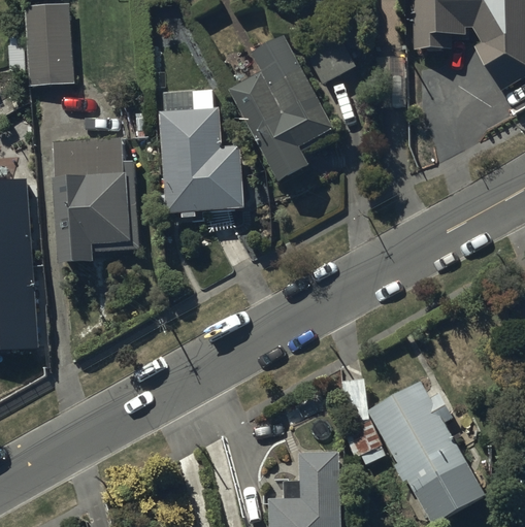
[(411,0),(413,48),(450,47),(449,33),(463,33),(463,26),(470,26),(479,41),(471,45),(501,95),(524,73),(524,0),(411,0)]
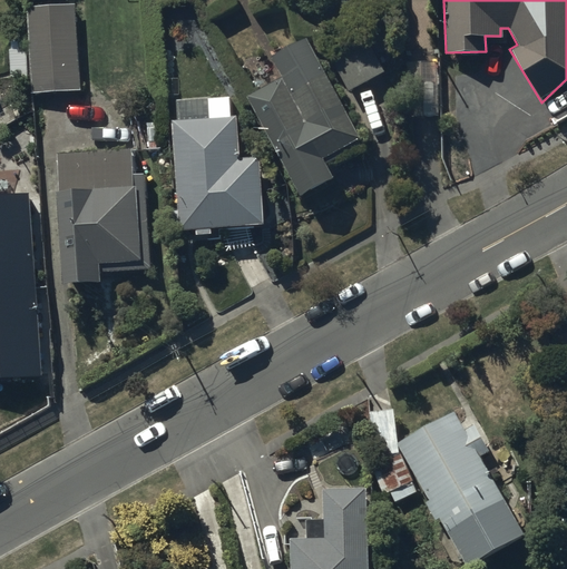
[(81,90),(75,3),(29,7),(36,94),(81,90)]
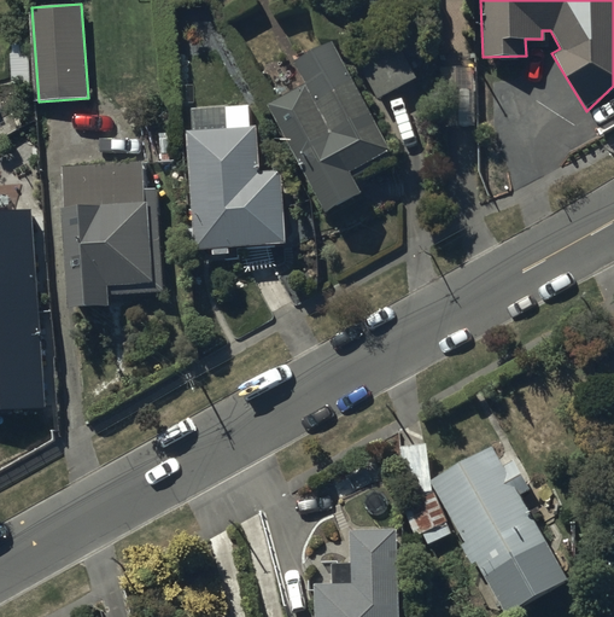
[(313,87),(272,109),(331,216),(366,197),(355,178),(396,156),(335,46),(300,65),(313,87)]
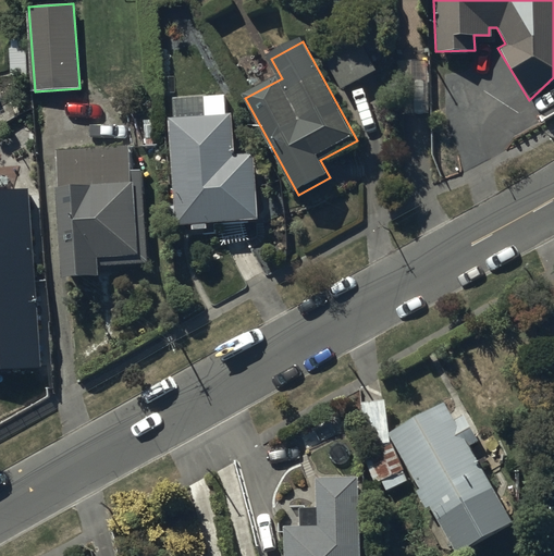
[(204,221),(256,219),(250,153),(233,155),(230,113),(224,114),(223,96),(171,99),(172,116),(167,116),(173,224),(189,224),(189,229),(205,229),(204,221)]
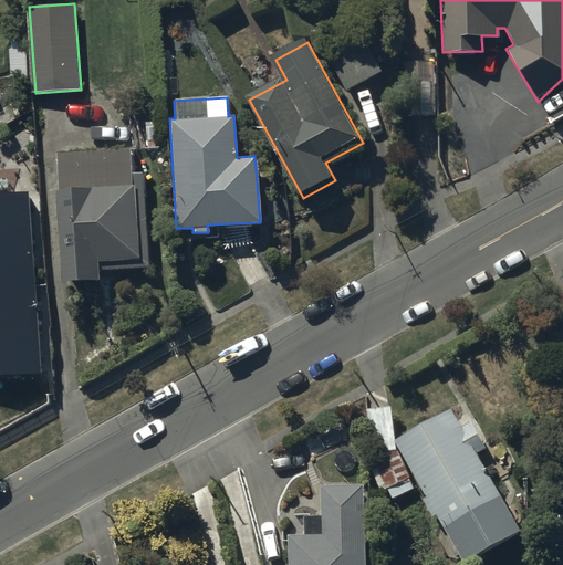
[(101,278),(101,269),(149,267),(143,144),(56,148),(59,190),(56,190),(61,280),(101,278)]
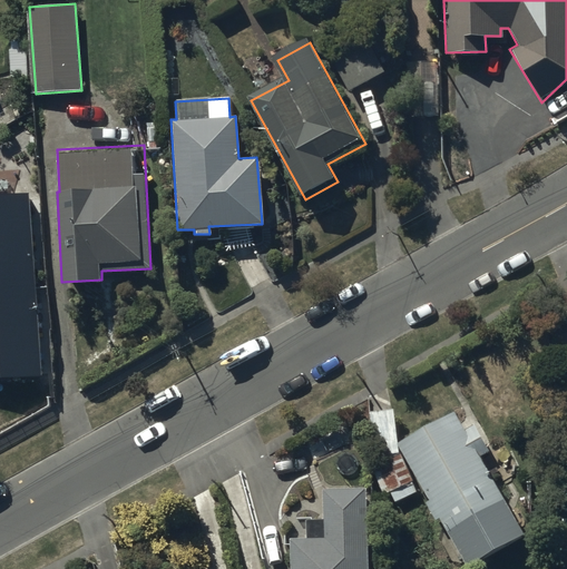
[(29,193),(0,194),(0,378),(41,375),(29,193)]
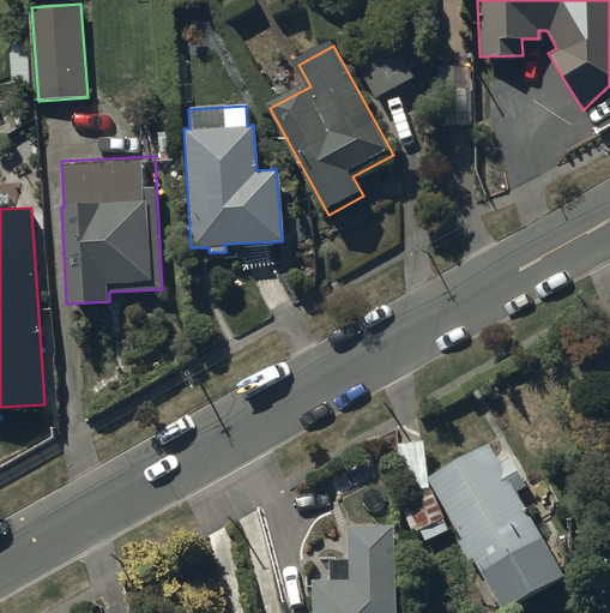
[(556,572),(485,444),(426,476),(495,605),(556,572)]
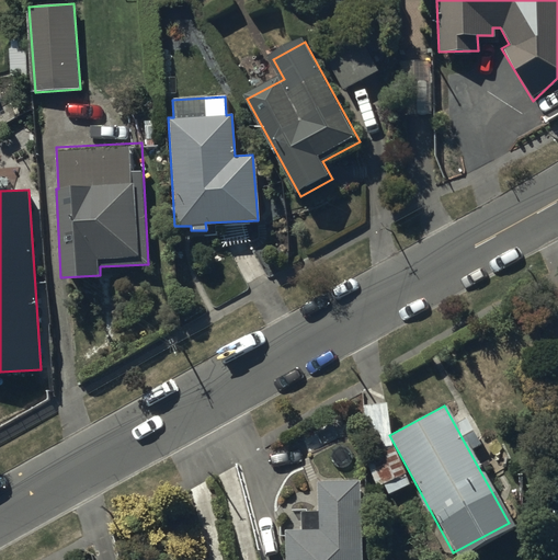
[(356,559),(355,483),(319,483),(321,533),(284,534),(284,559),(356,559)]
